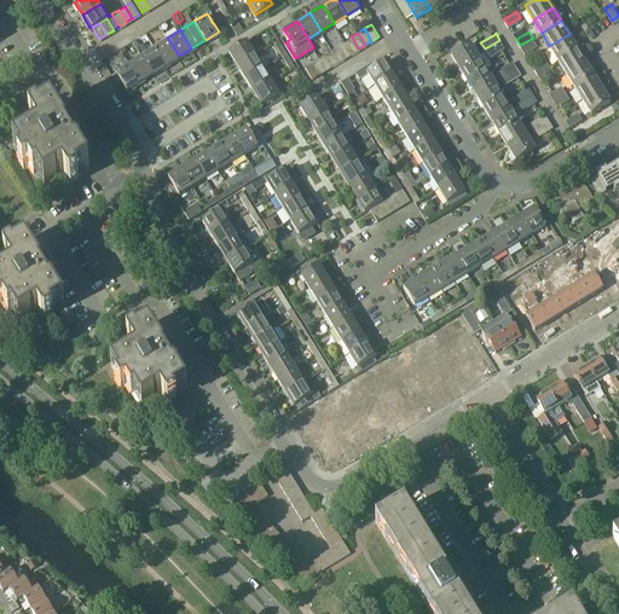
[(570,34),(549,46),(557,59),(578,47),(570,34)]
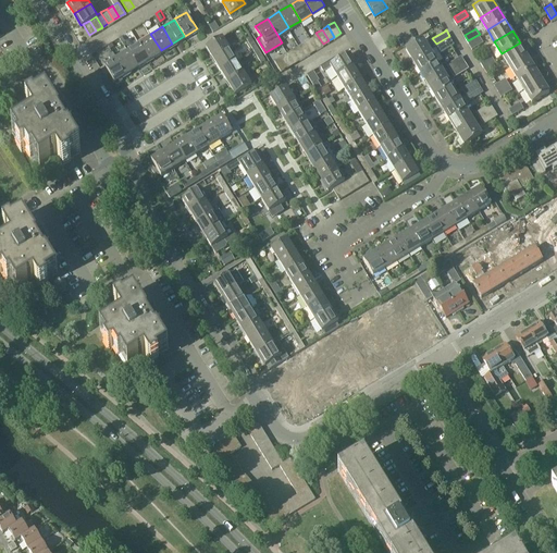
[(316,33),(310,36),(317,47),(323,44),(316,33)]
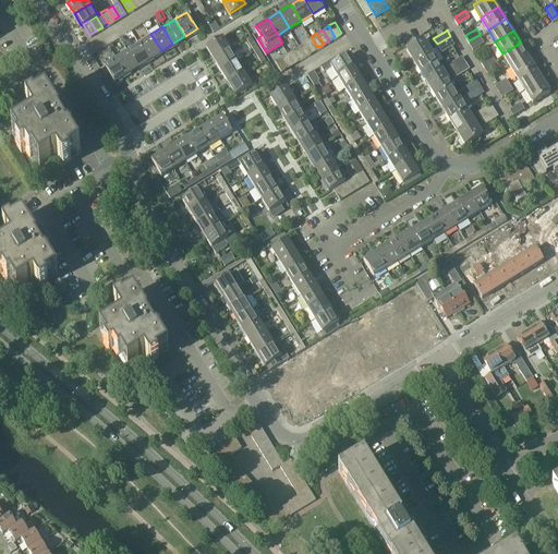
[(161,50),(150,34),(138,41),(149,58),(161,50)]
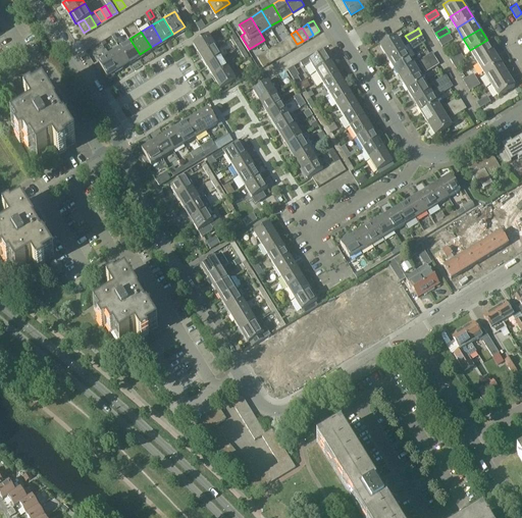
[(450,32),(438,38),(441,43),(445,42),(453,37),(450,32)]
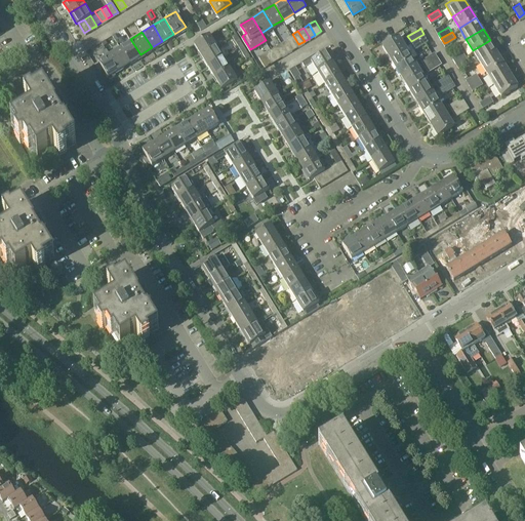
[(208,33),(193,42),(200,54),(215,45),(208,33)]
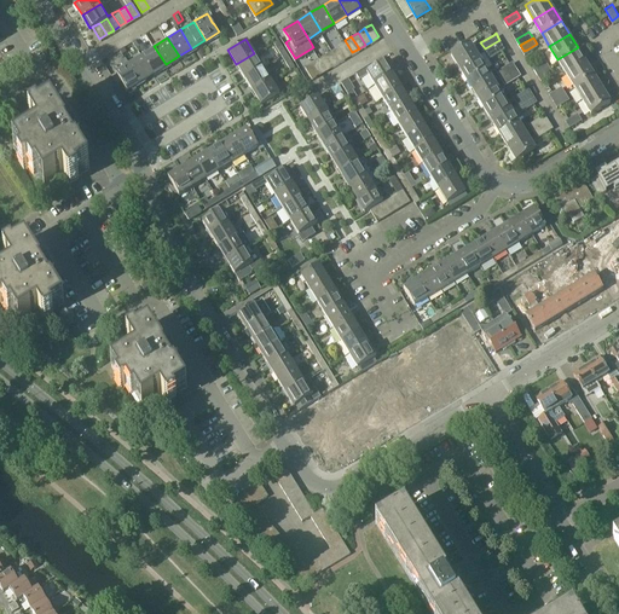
[(345,40),(337,44),(346,57),(352,52),(345,40)]
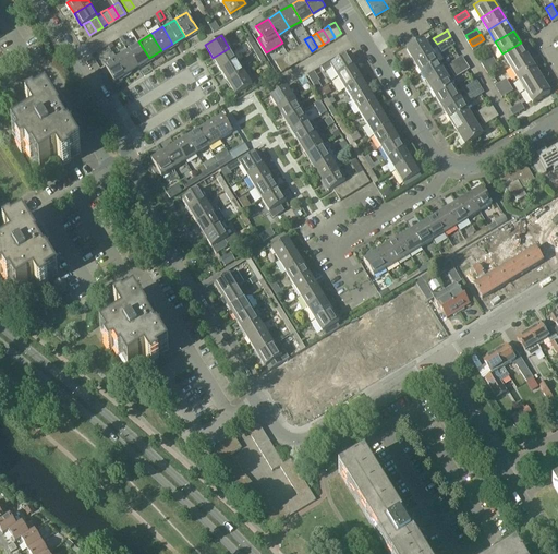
[(423,36),(405,47),(413,59),(431,48),(423,36)]
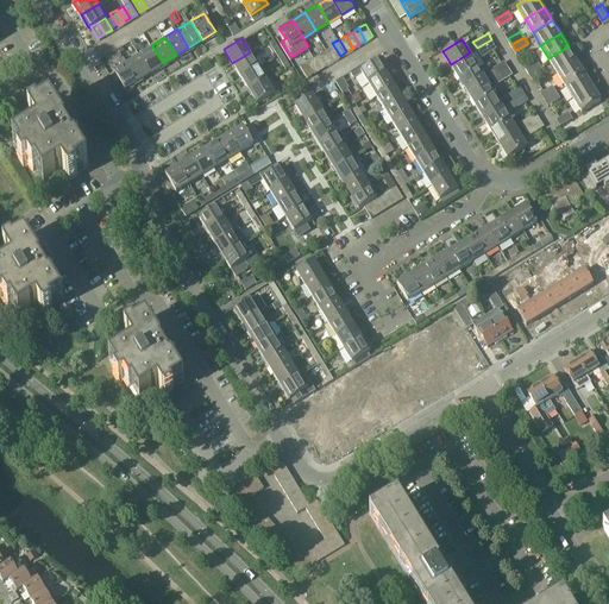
[(491,39),(477,48),(481,55),(494,48),(496,45),(491,39)]
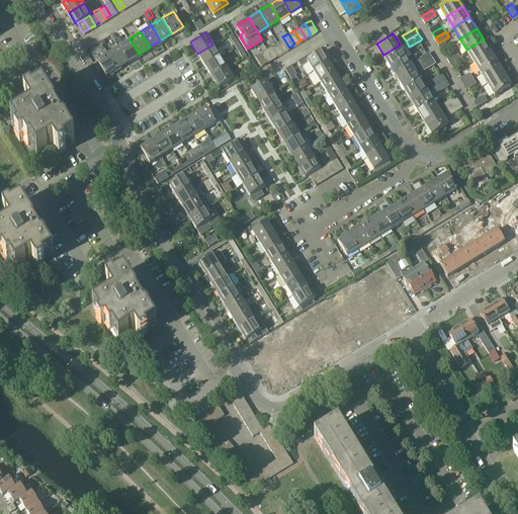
[(282,36),(277,40),(283,51),(284,51),(289,48),(282,36)]
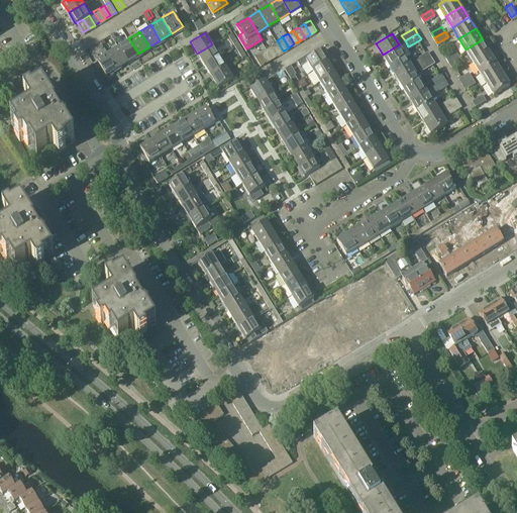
[(128,38),(118,44),(128,60),(138,54),(128,38)]
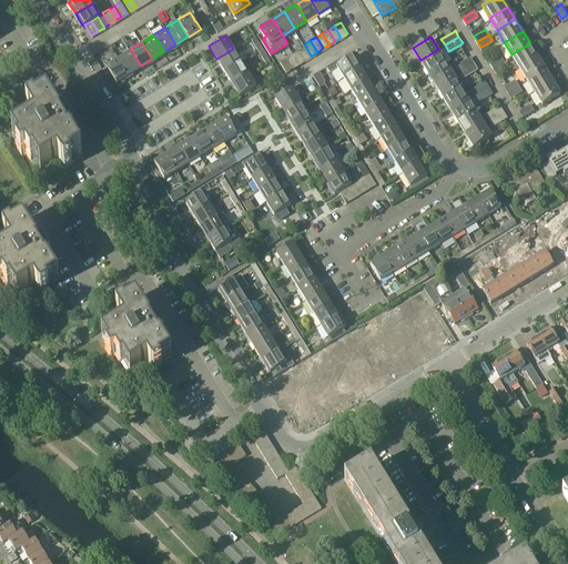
[(530,43),(511,54),(519,66),(537,54),(530,43)]
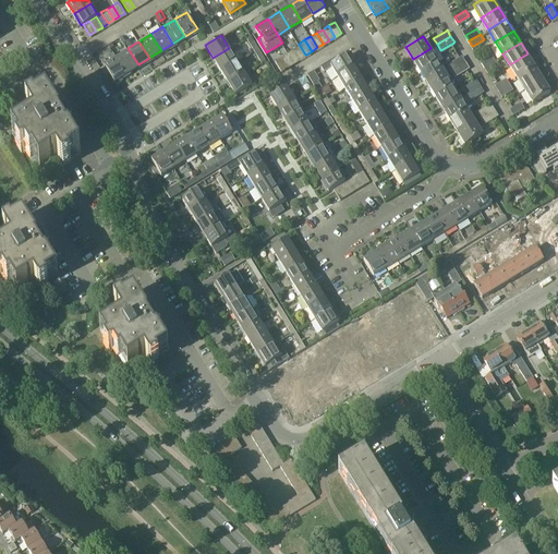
[(299,44),(293,47),(300,58),(306,55),(305,55),(299,44)]
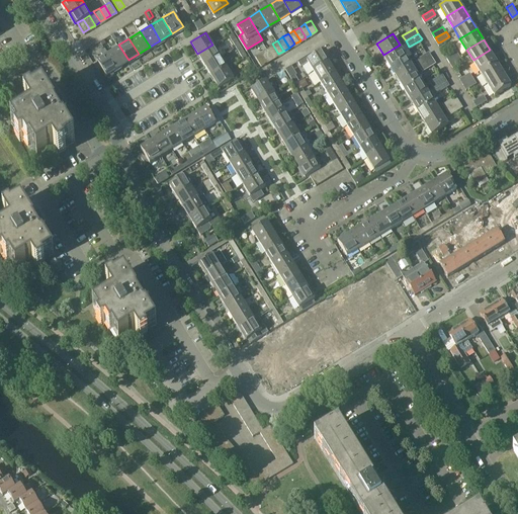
[(272,44),(266,47),(273,58),(278,54),(272,44)]
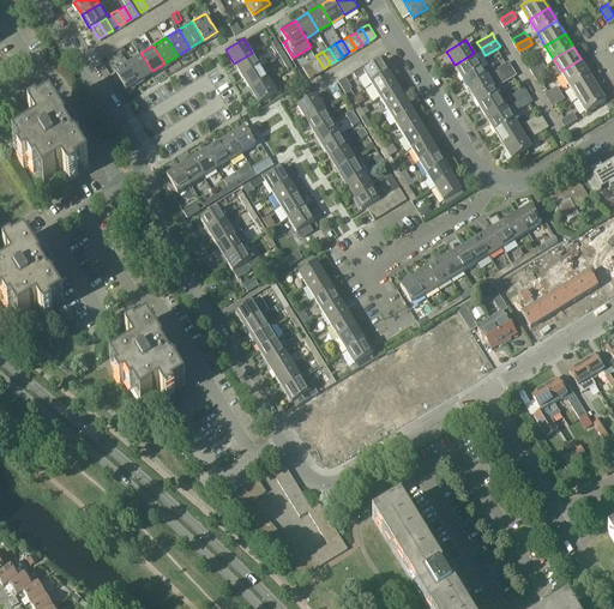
[(140,53),(127,61),(139,79),(152,71),(140,53)]
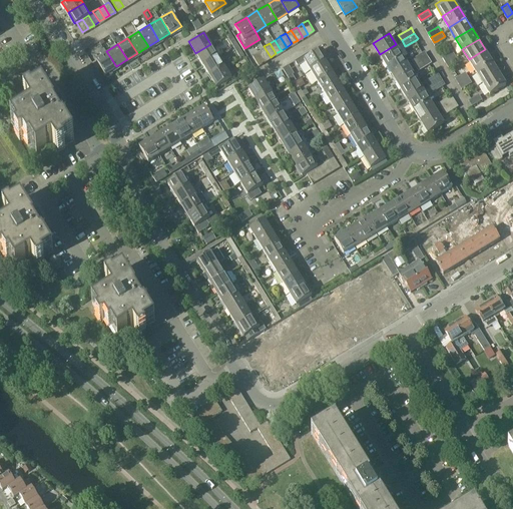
[(217,54),(210,44),(195,53),(202,64),(217,54)]
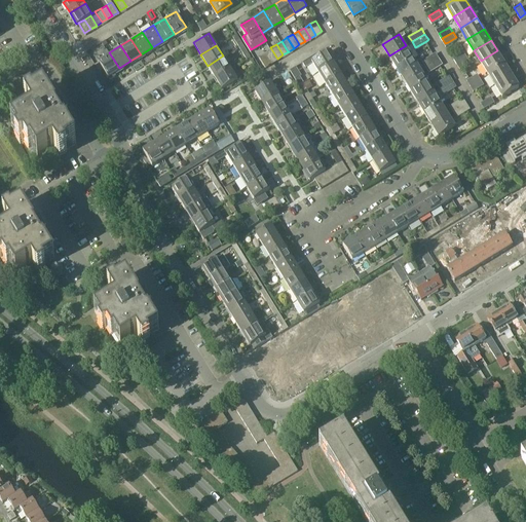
[(406,45),(389,56),(397,67),(413,57),(406,45)]
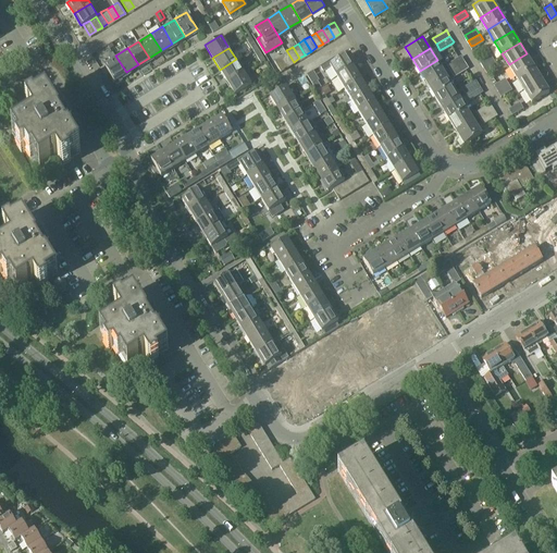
[(113,80),(114,80),(115,82),(121,77),(120,76),(126,72),(115,56),(112,50),(109,52),(108,54),(111,59),(102,63),(113,80)]
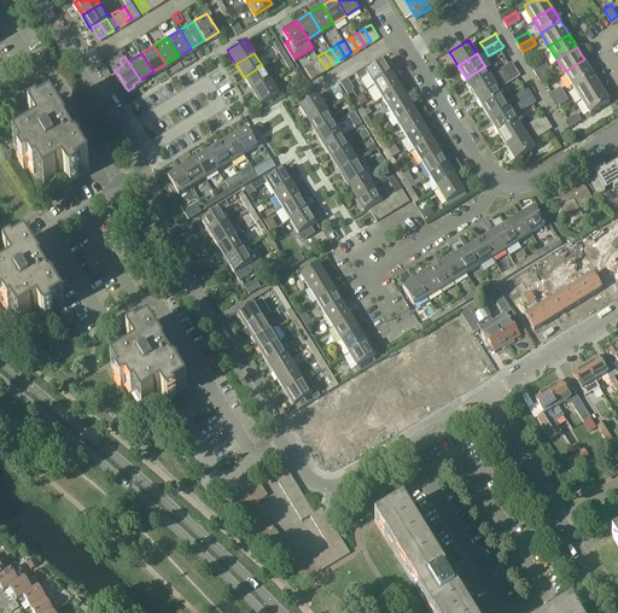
[(318,56),(304,64),(312,76),(326,69),(318,56)]
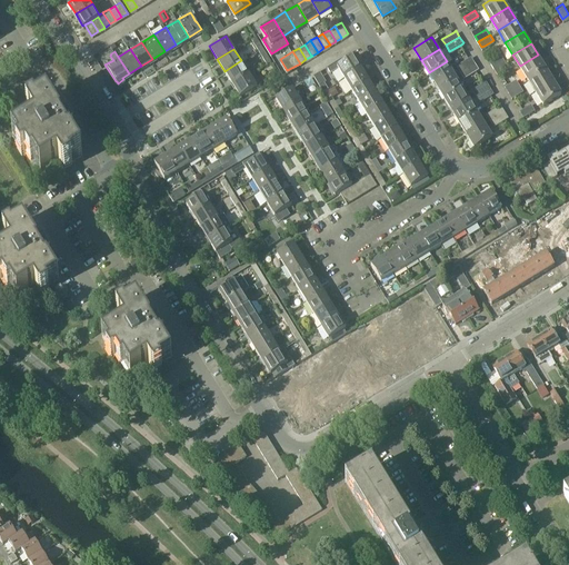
[(346,53),(327,65),(330,71),(338,66),(345,76),(361,66),(355,53),(348,57),(346,53)]
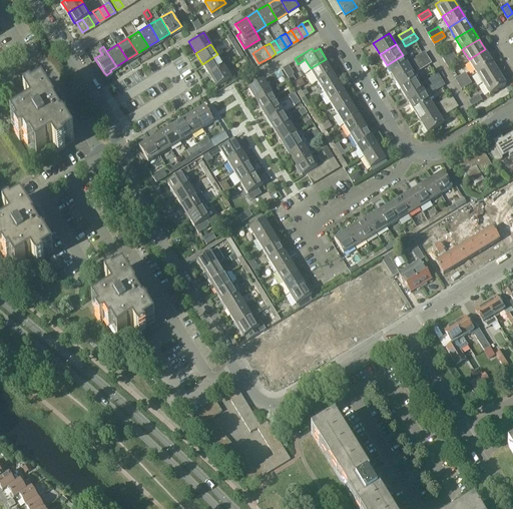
[(444,53),(442,54),(445,59),(455,53),(452,48),(444,53)]
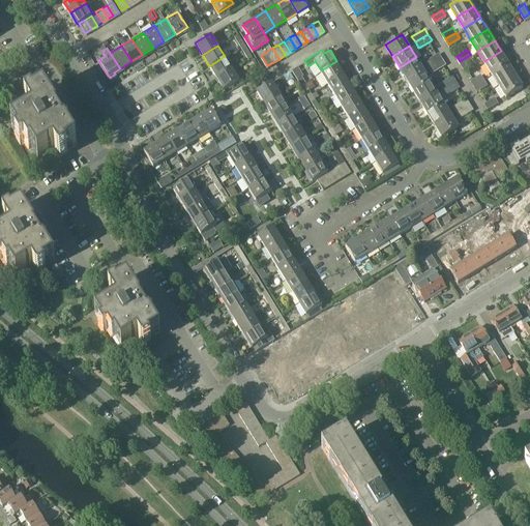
[(436,52),(425,59),(429,64),(442,56),(439,51),(436,52)]
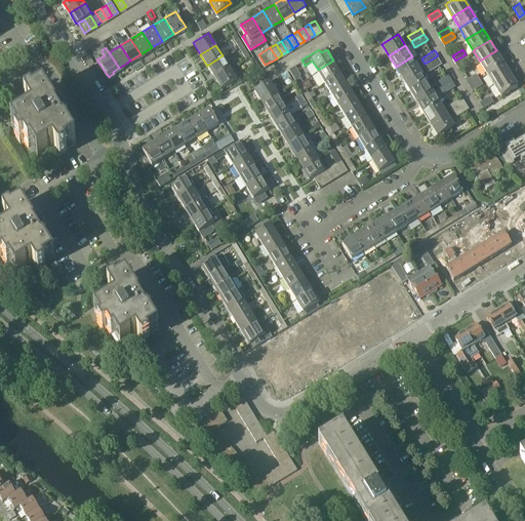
[(496,50),(480,61),(487,72),(503,62),(496,50)]
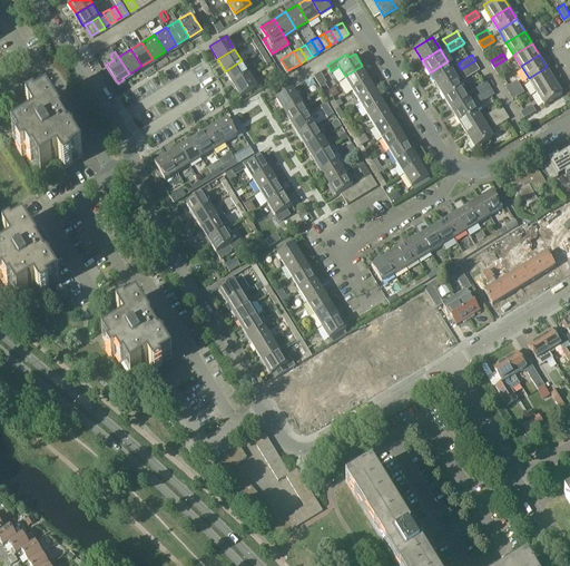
[(505,59),(494,66),(498,71),(500,70),(509,65),(505,59)]
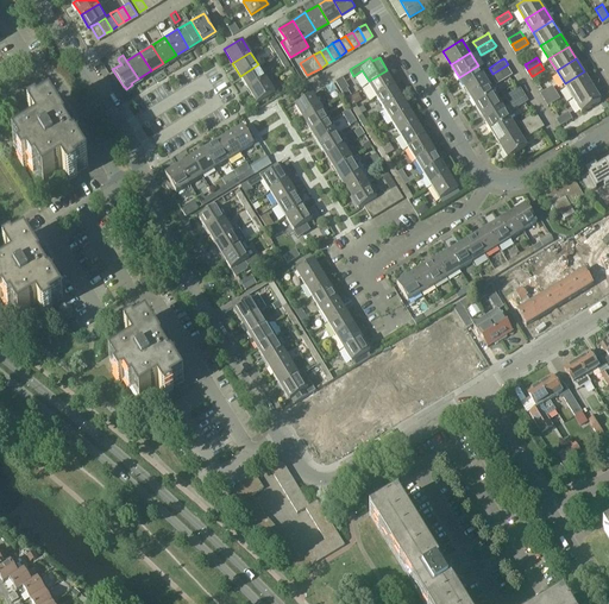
[(258,64),(240,76),(248,89),(270,75),(265,77),(258,64)]
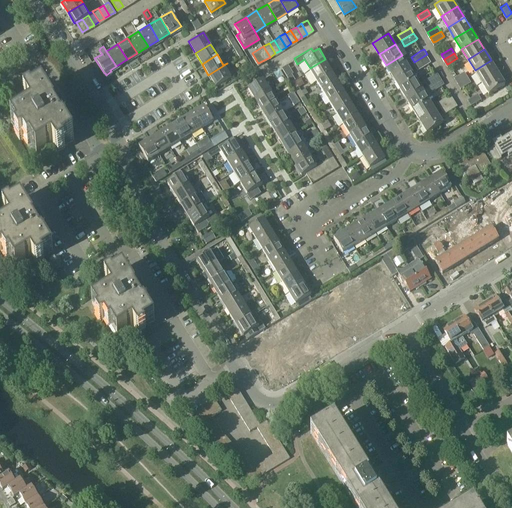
[(427,54),(414,62),(417,68),(428,61),(430,60),(427,54)]
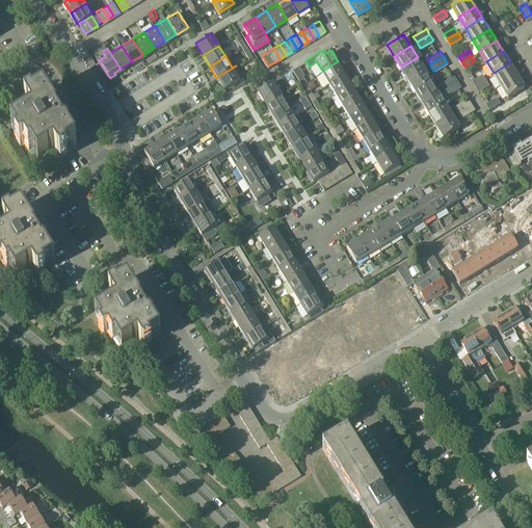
[(418,57),(401,68),(408,79),(425,69),(418,57)]
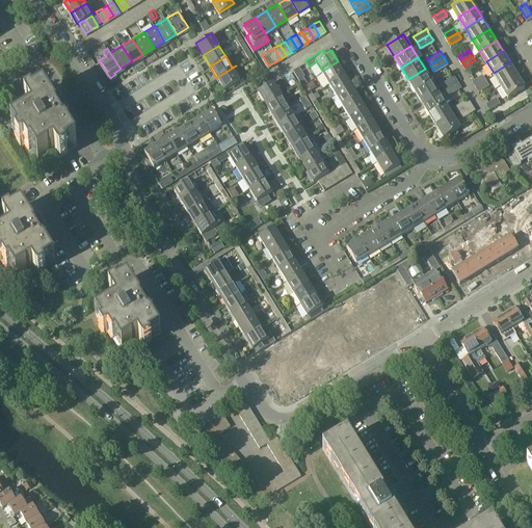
[(338,61),(322,71),(329,82),(345,72),(338,61)]
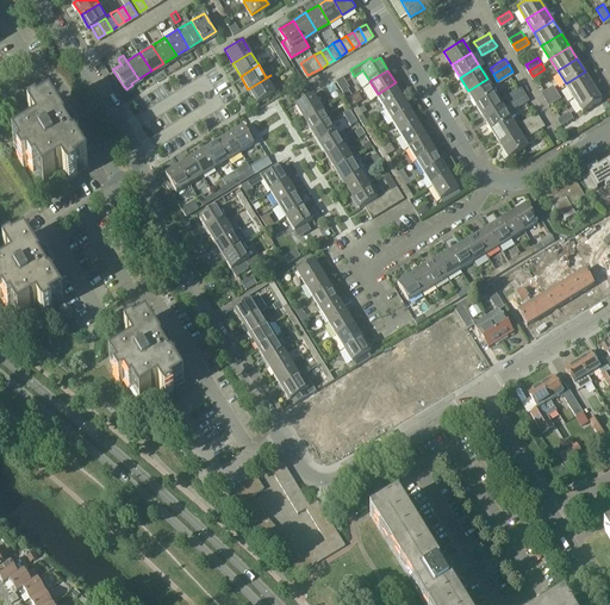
[(585,72),(566,83),(573,97),(593,85),(585,72)]
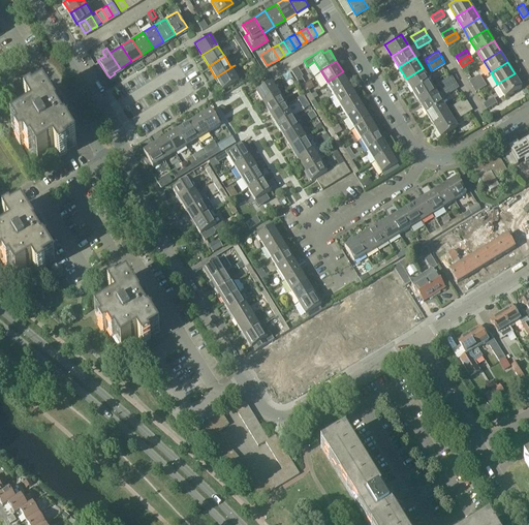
[(241,76),(235,65),(215,78),(222,88),(241,76)]
